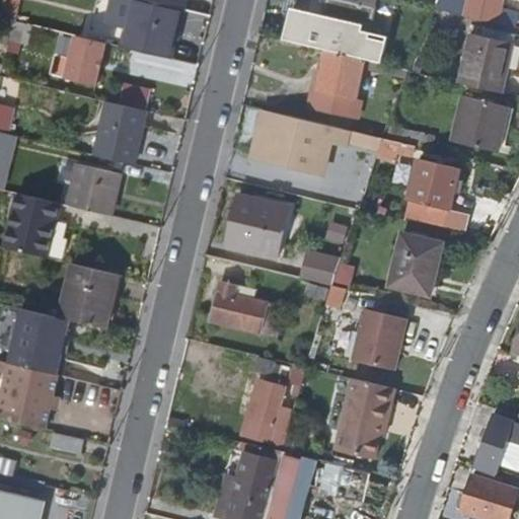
[(14,22),(19,0),(4,0),(0,19),(14,22)]
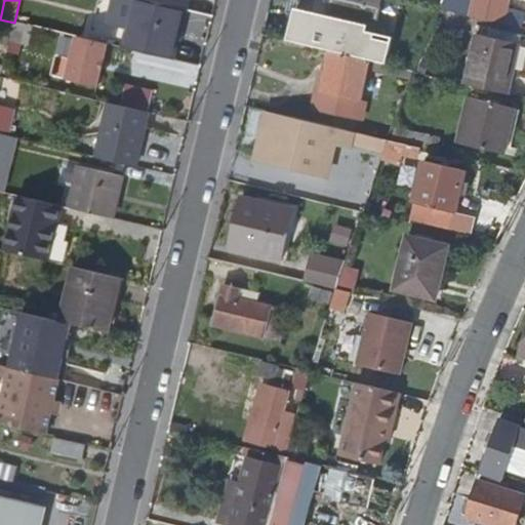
[(145,0),(138,0),(128,49),(136,51),(173,59),(185,9),(145,0)]
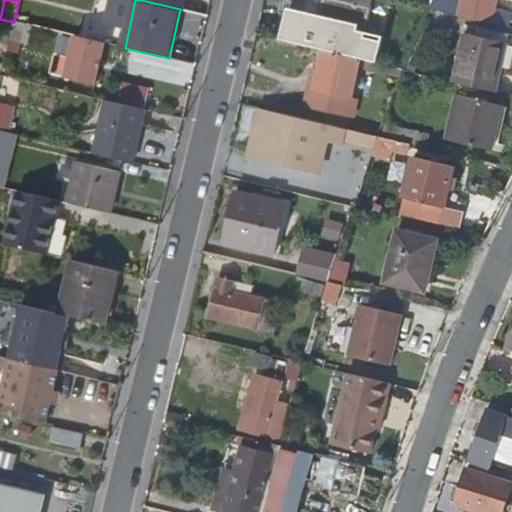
[(324,50),(361,59),(377,63),(383,36),(366,32),(372,7),(344,0),(324,0),(321,16),(288,8),(280,39),(324,50)]
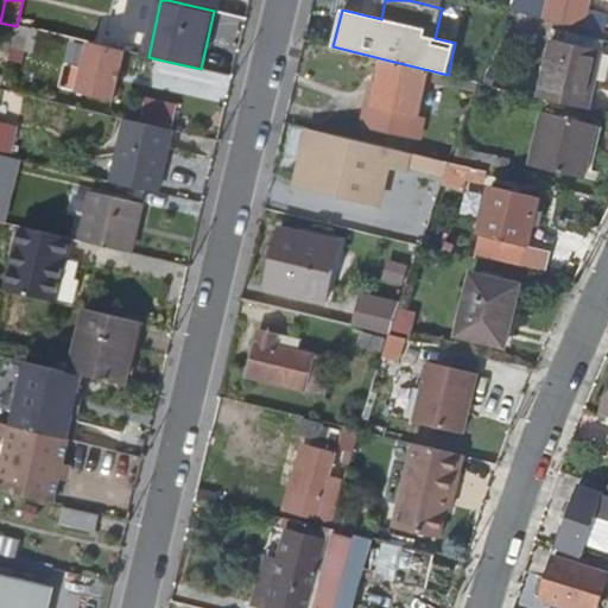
[(548,0),(545,19),(589,24),(591,0),(548,0)]
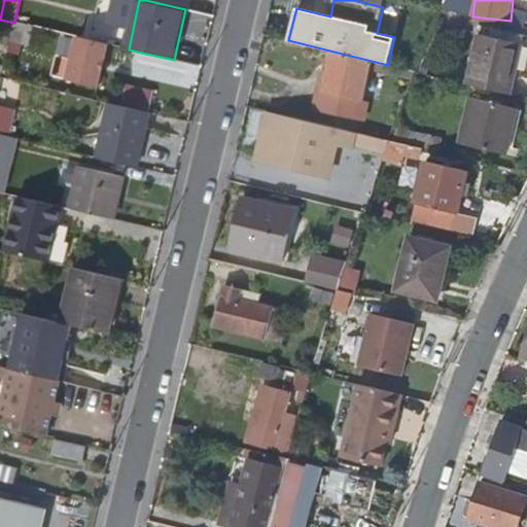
[(26,32),(13,29),(10,40),(23,43),(26,32)]
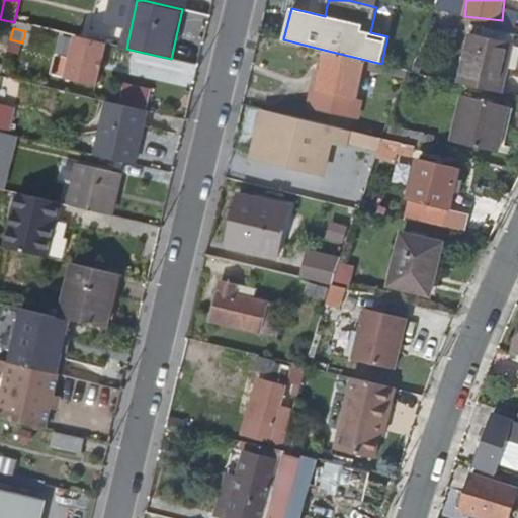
[(471,33),(459,82),(501,92),(512,44),(471,33)]
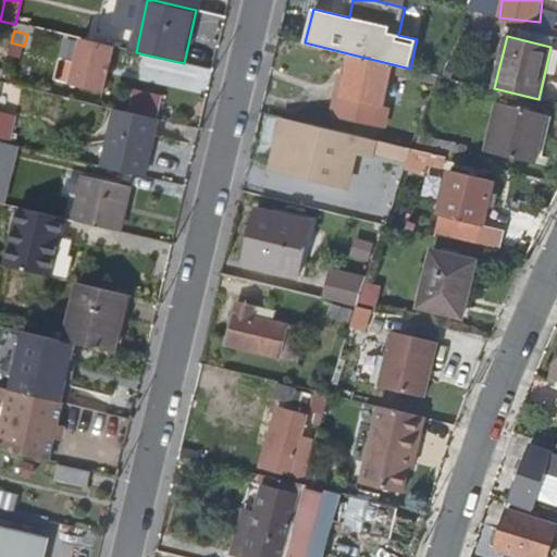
[(104,94),(114,47),(82,39),(72,86),(104,94)]
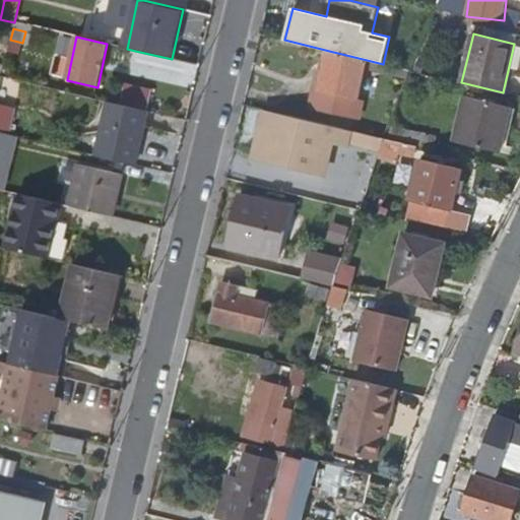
[(367,60),(329,51),(319,90),(315,107),(347,115),(351,98),(356,99),(367,60)]
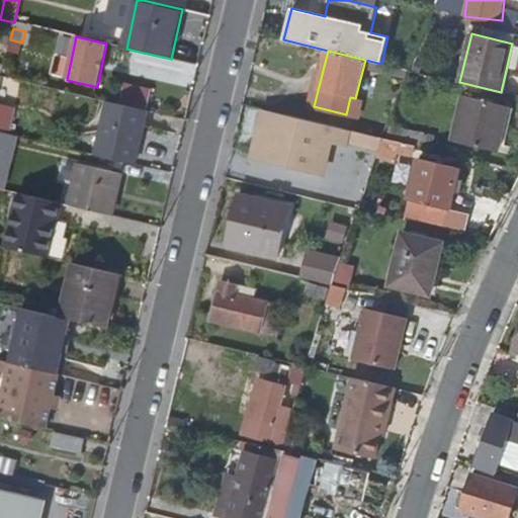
[(150,106),(154,87),(125,80),(121,99),(150,106)]
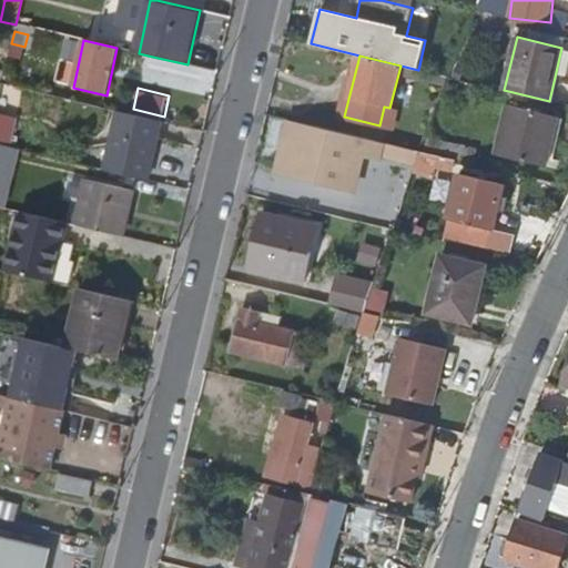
[(510,105),(498,153),(546,165),(558,118),(510,105)]
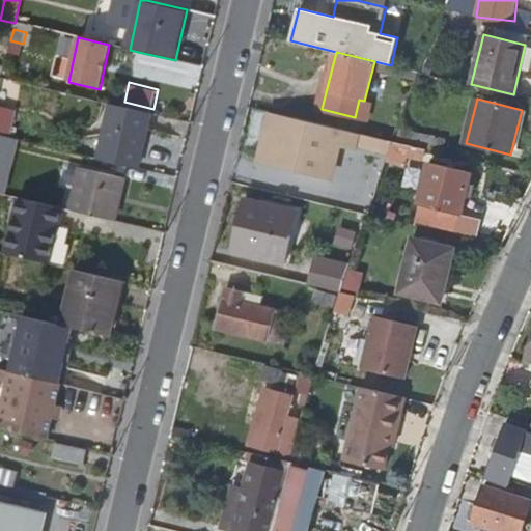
[(151,113),(111,104),(98,158),(138,167),(151,113)]
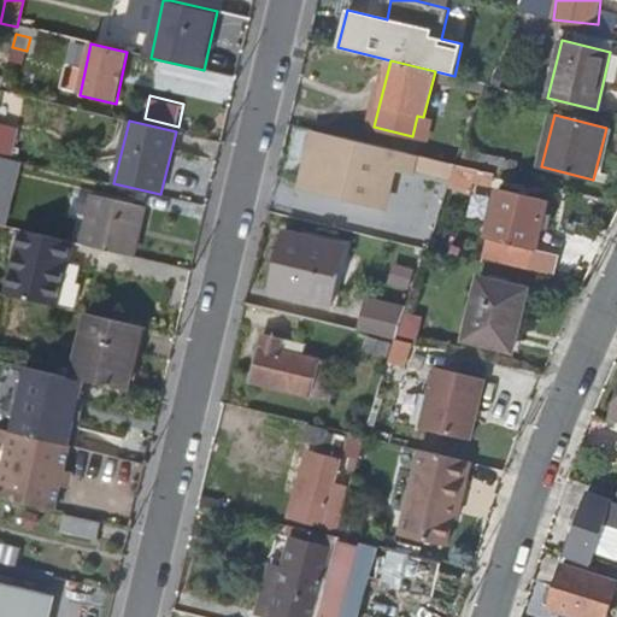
[(15,129),(0,124),(0,156),(7,158),(15,129)]
